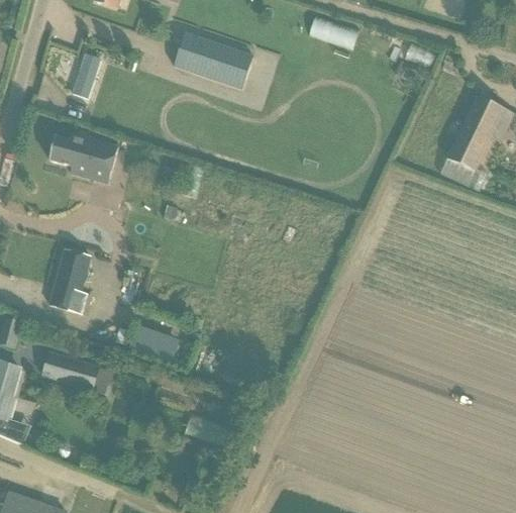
[(93,0),(117,8),(119,0),(93,0)]
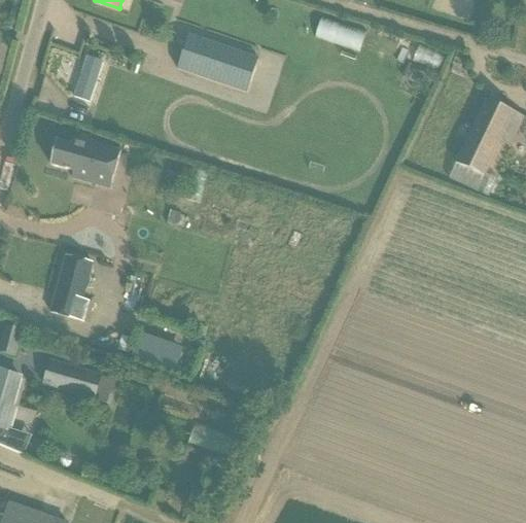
[(327,22),(322,37),(391,60),(396,43),(327,22)]
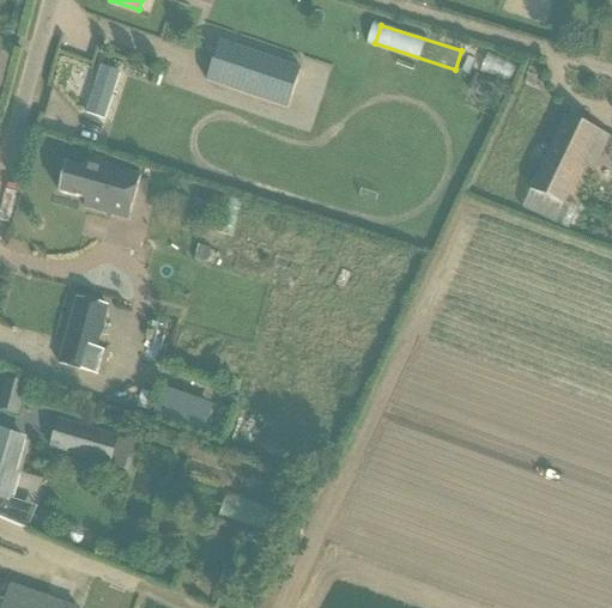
[(218,37),(205,78),(286,105),(300,65),(218,37)]
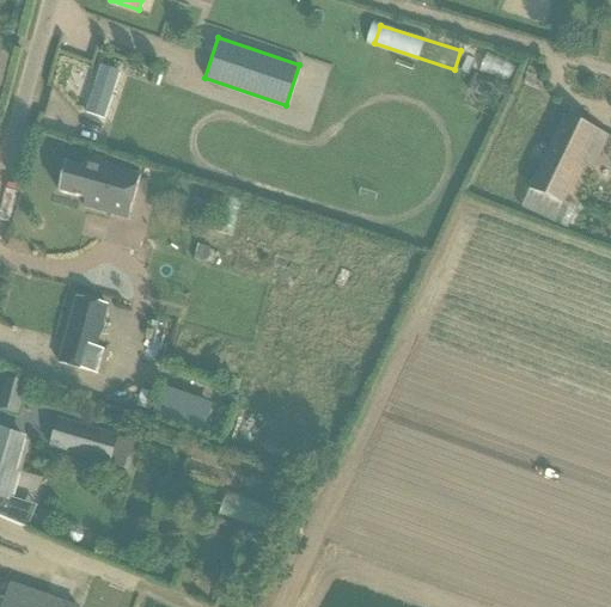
[(492,57),(488,71),(518,79),(521,66),(492,57)]
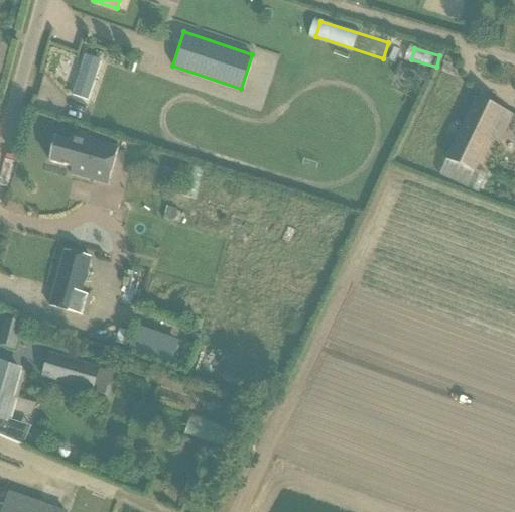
[(85,52),(71,93),(87,98),(100,58),(85,52)]
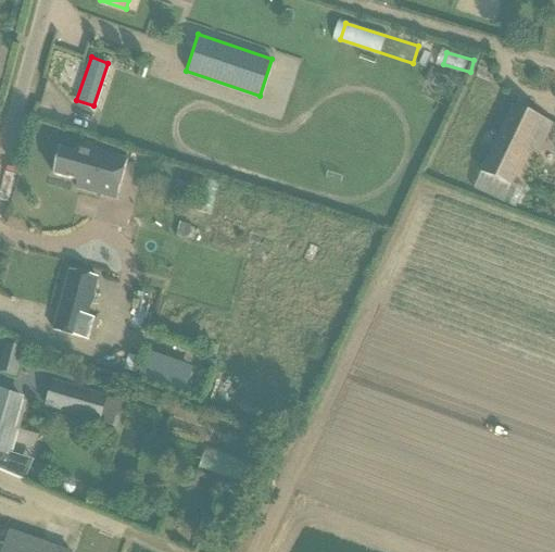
[(509,184),(527,147),(542,116),(513,102),(503,122),(480,170),(509,184)]
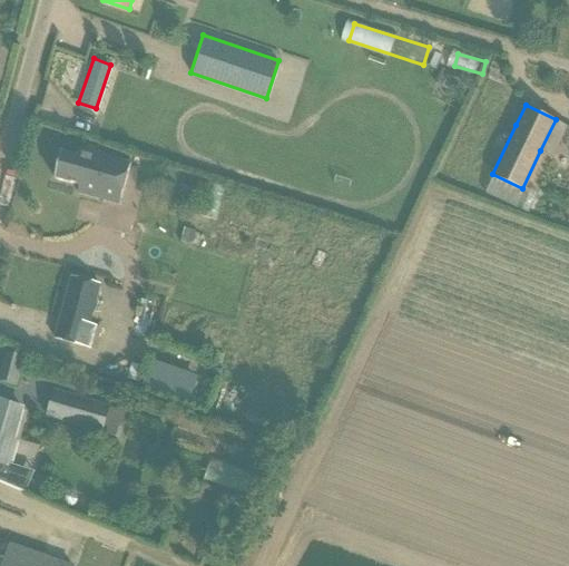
[(61,150),(54,176),(76,182),(79,183),(77,189),(102,196),(107,179),(123,184),(129,162),(109,156),(100,154),(79,147),(77,155),(61,150)]
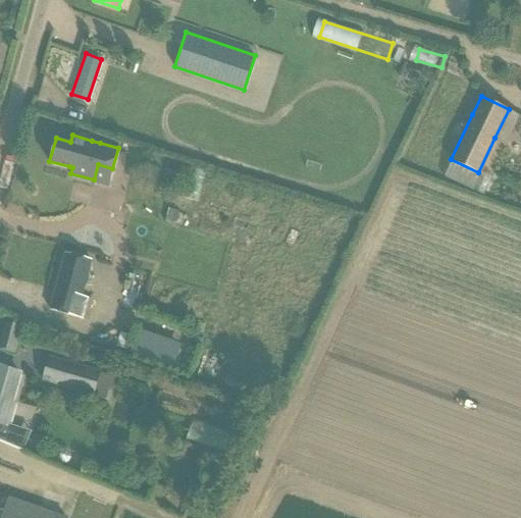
[(86,297),(81,296),(90,258),(64,251),(49,307),(82,315),(86,297)]
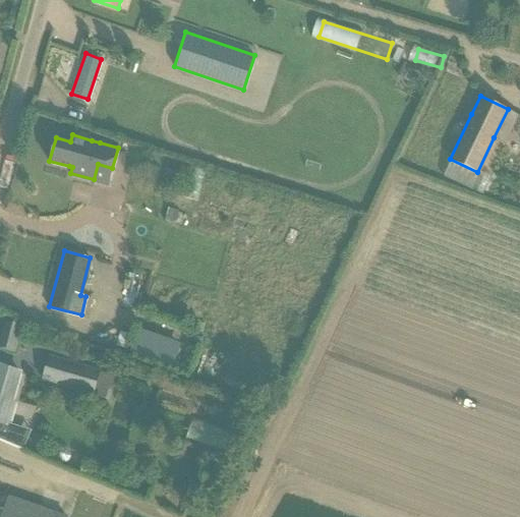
[(5,320),(0,339),(0,346),(13,350),(20,324),(5,320)]
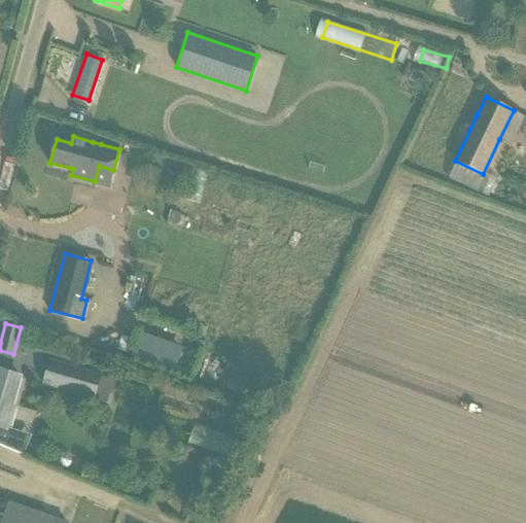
[(121,333),(116,347),(129,351),(133,337),(121,333)]
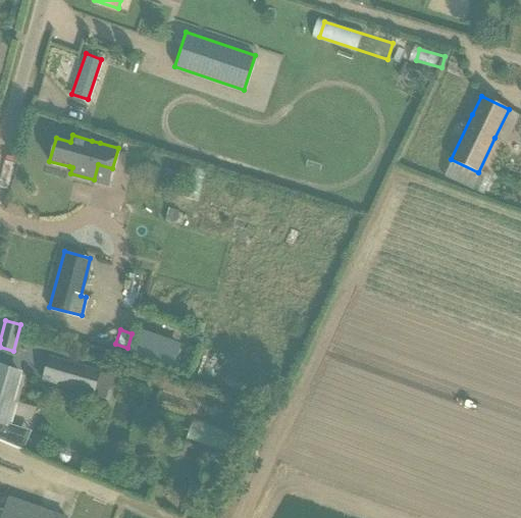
[(42,378),(105,397),(108,383),(111,384),(114,374),(104,372),(101,382),(95,380),(99,370),(48,356),(42,378)]
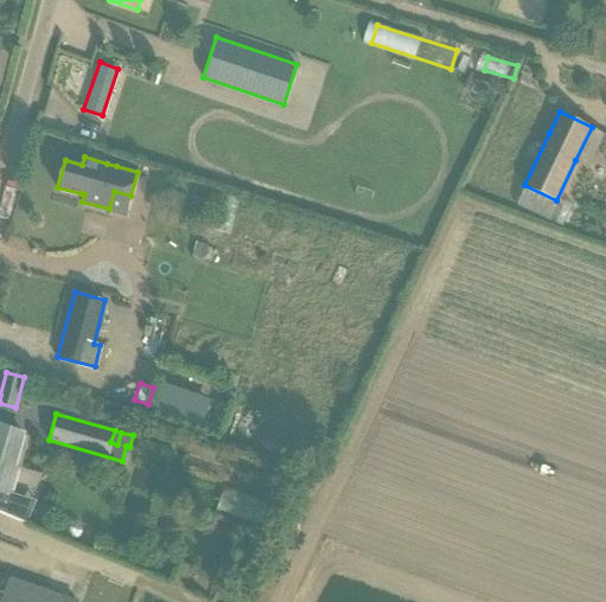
[(0,508),(14,516),(20,495),(12,493),(18,468),(14,467),(24,431),(6,427),(0,424),(0,508)]
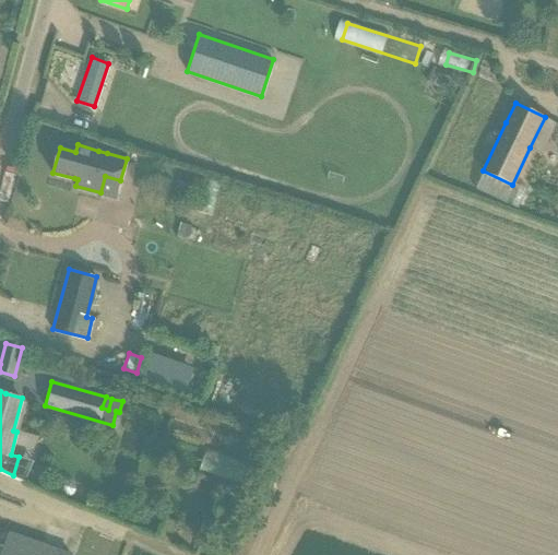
[(212,449),(205,471),(251,485),(258,464),(212,449)]
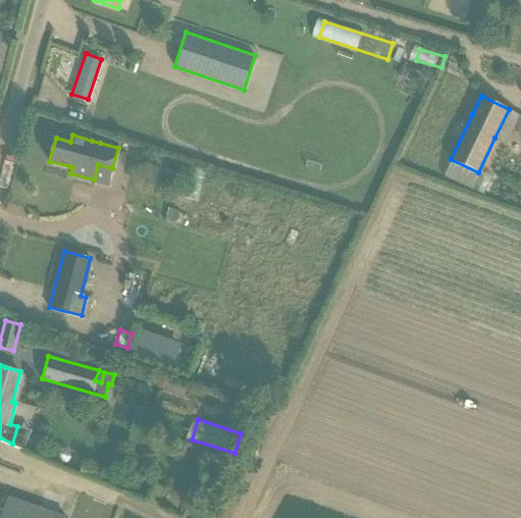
[(56,449),(54,452),(55,456),(57,460),(60,462),(64,461),(68,459),(70,455),(69,451),(67,448),(63,446),(59,446),(56,449)]
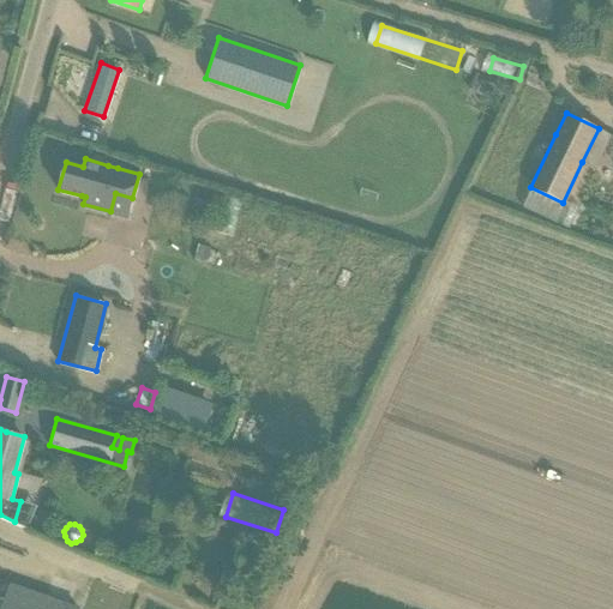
[(77,608),(78,608),(10,584),(0,608),(77,608)]
